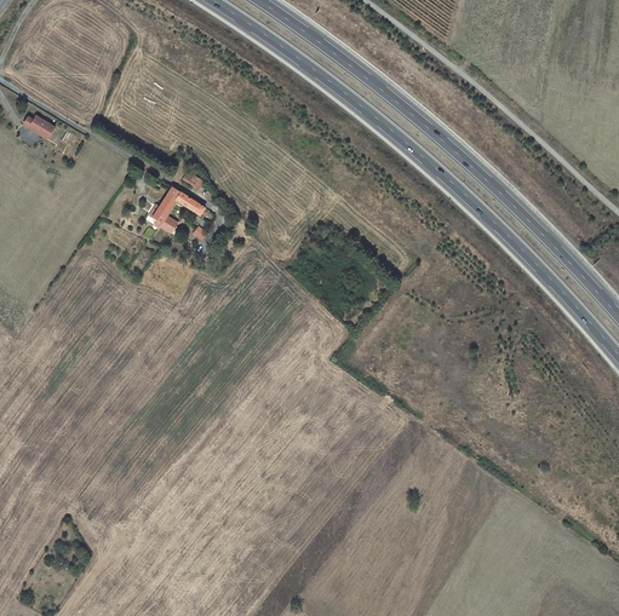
[(28,116),(23,124),(29,127),(28,127),(38,133),(39,131),(49,136),(55,126),(35,115),(33,120),(28,116)]
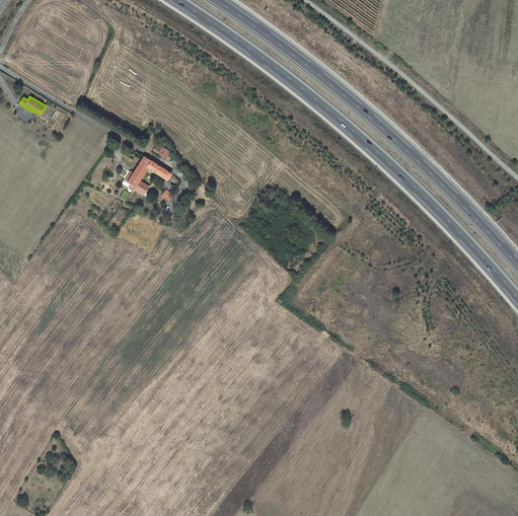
[(154,147),(152,151),(166,159),(170,152),(162,147),(160,151),(154,147)]
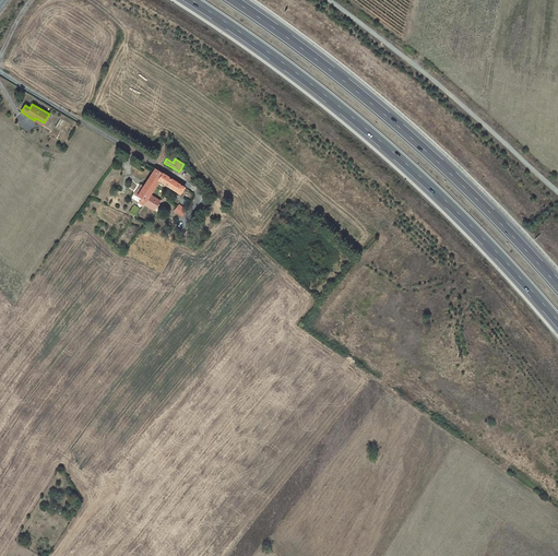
[(155,169),(151,176),(158,181),(163,174),(155,169)]
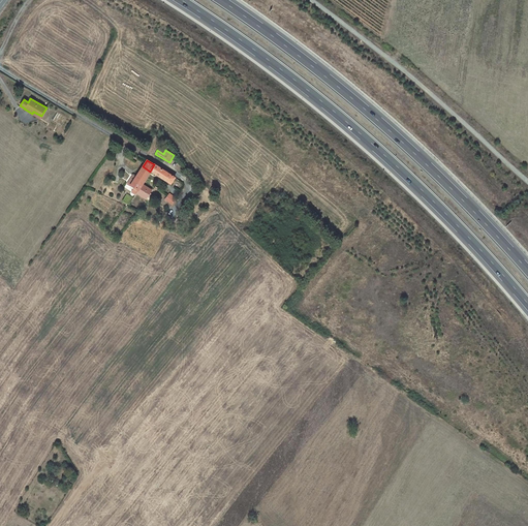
[(154,164),(150,172),(151,172),(160,178),(164,172),(154,164)]
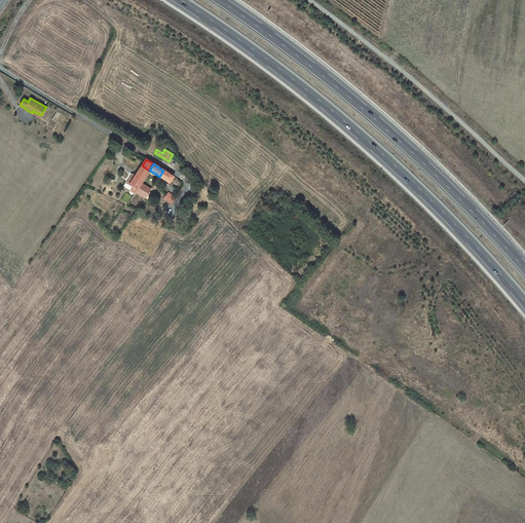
[(150,171),(149,171),(142,165),(135,176),(143,181),(150,171)]
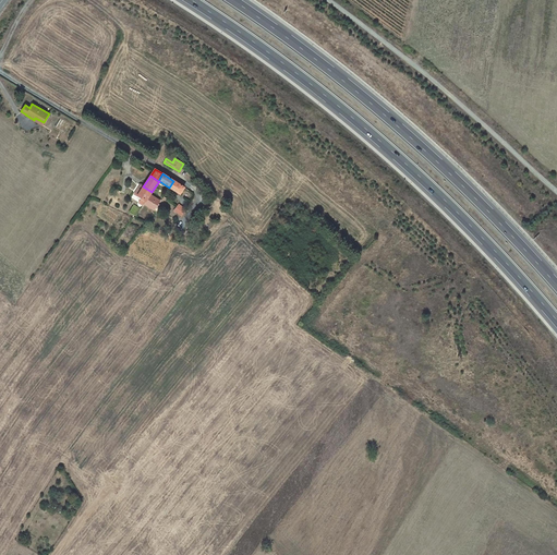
[(184,188),(173,181),(169,188),(180,194),(184,188)]
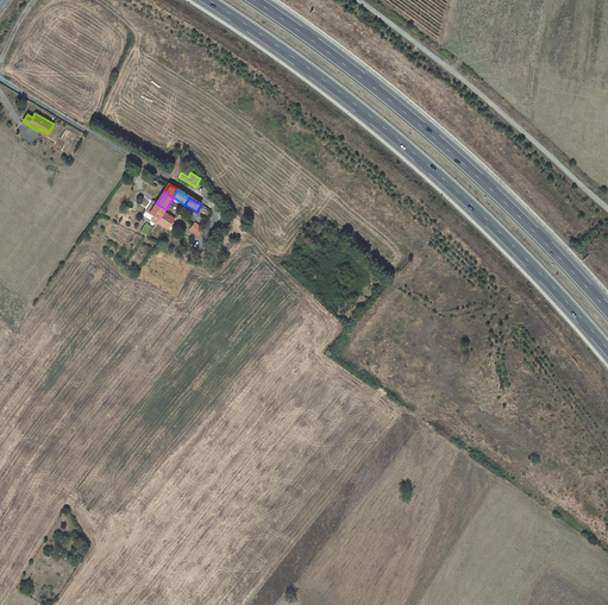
[(158,220),(163,214),(165,209),(156,203),(150,214),(158,220)]
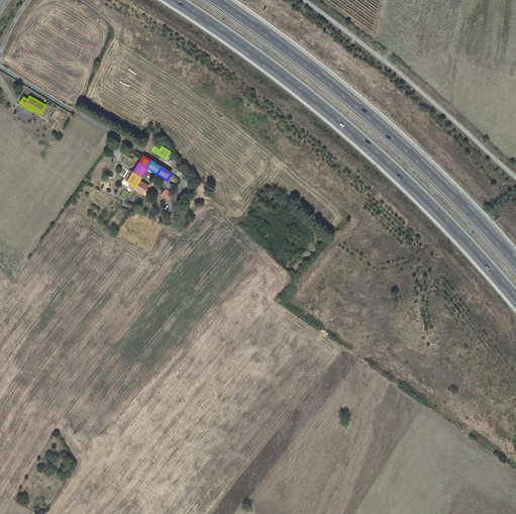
[(138,182),(134,187),(132,188),(140,194),(142,195),(147,187),(138,182)]
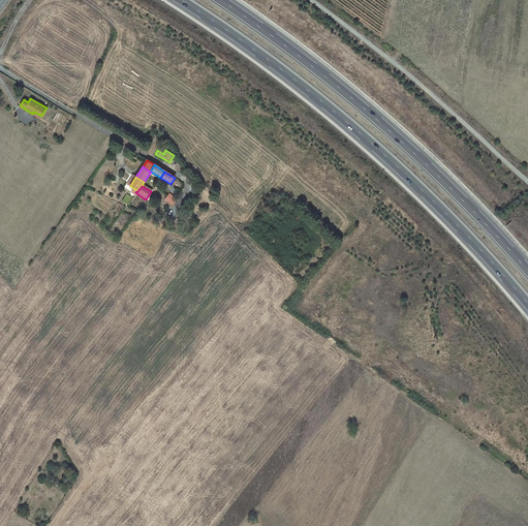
[(163,199),(172,206),(176,199),(167,194),(163,199)]
